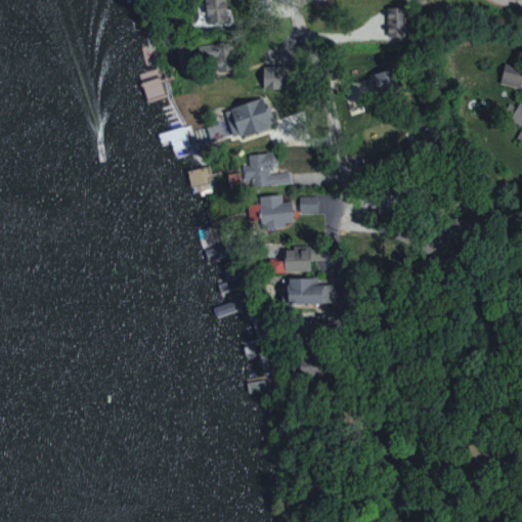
[(205,0),(207,26),(227,25),(225,0),(205,0)]
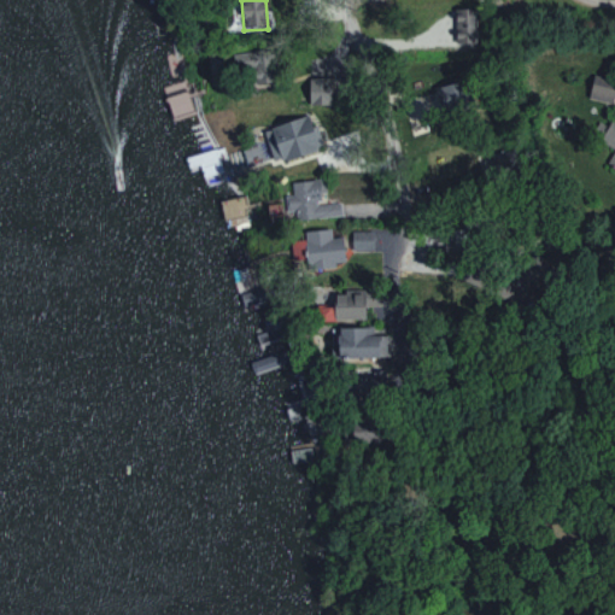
[(590,100),(614,105),(614,85),(595,80),(590,100)]
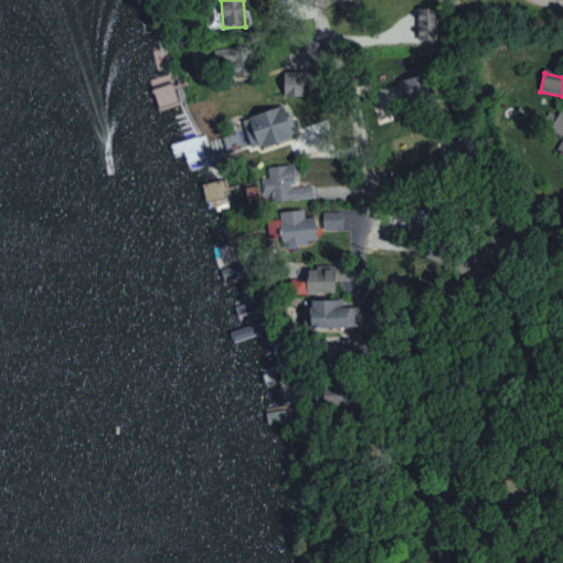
[(304,74),(284,74),(284,97),(303,97),(304,74)]
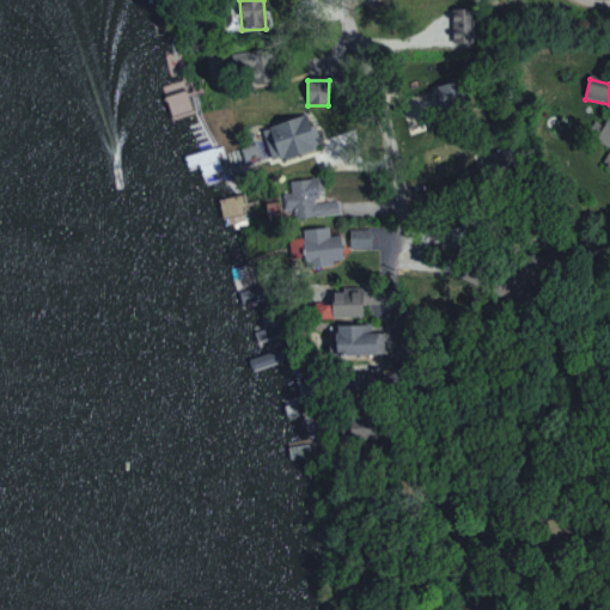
[(309,119),(263,129),(270,163),(316,152),(309,119)]
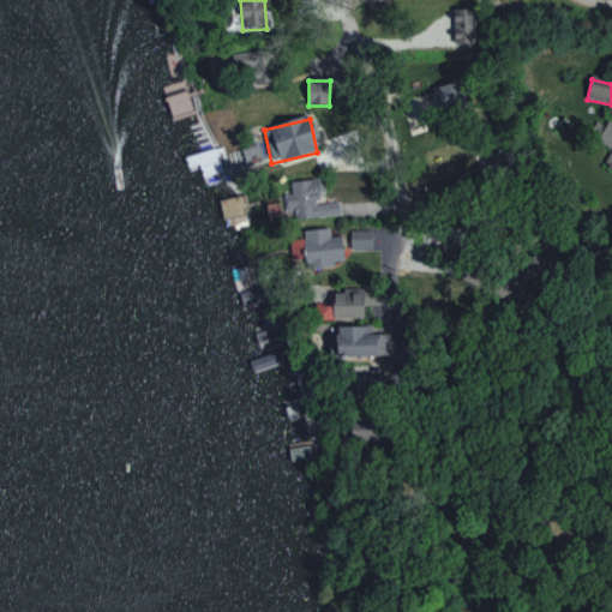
[(611,121),(607,127),(598,123),(591,137),(611,147),(611,155),(606,166),(611,168),(611,121)]
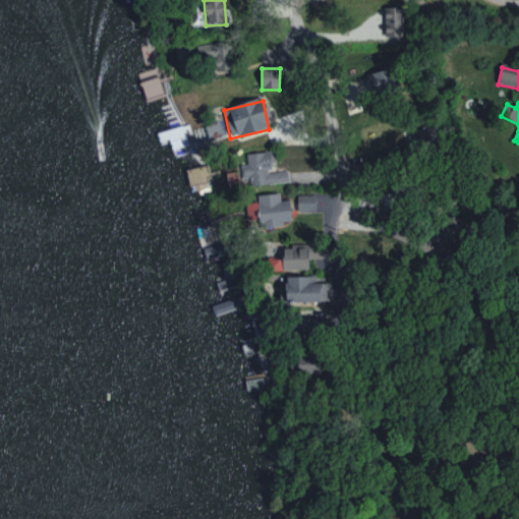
[(270,174),(268,154),(247,156),(248,167),(238,168),(239,179),(250,178),(250,186),(290,183),(289,172),(270,174)]
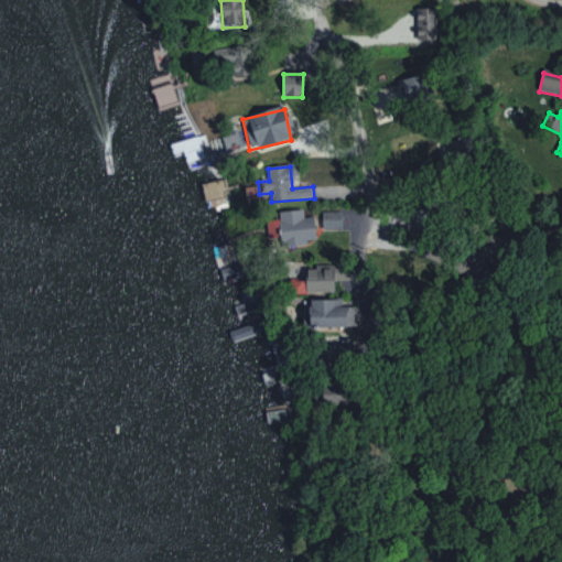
[(207,206),(228,203),(225,181),(204,185),(207,206)]
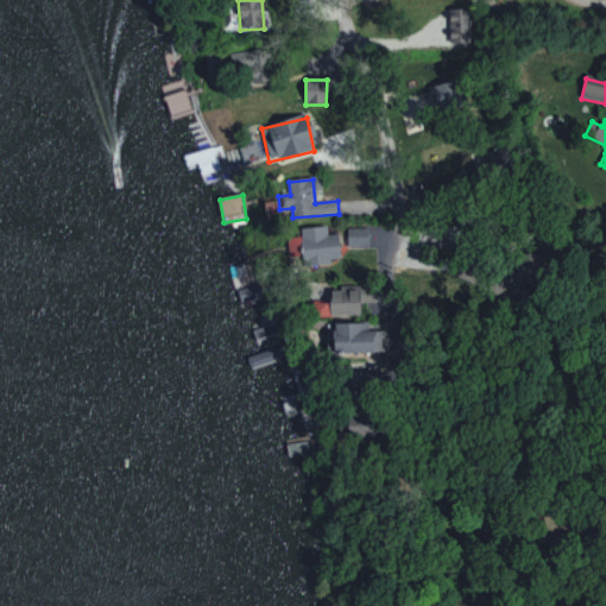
[(304,265),(341,263),(339,235),(328,237),(328,226),(301,228),(304,265)]
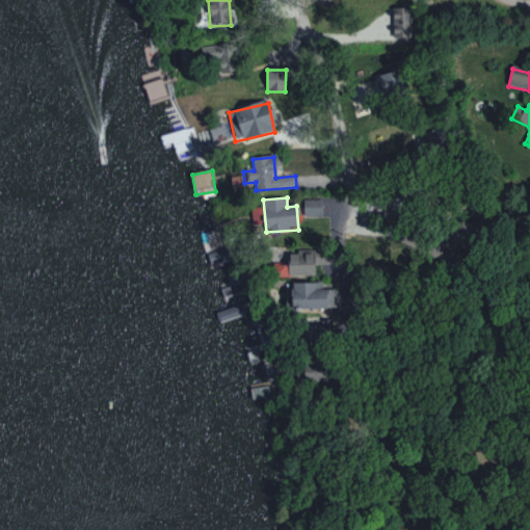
[(322,200),(303,200),(305,216),(323,216),(322,200)]
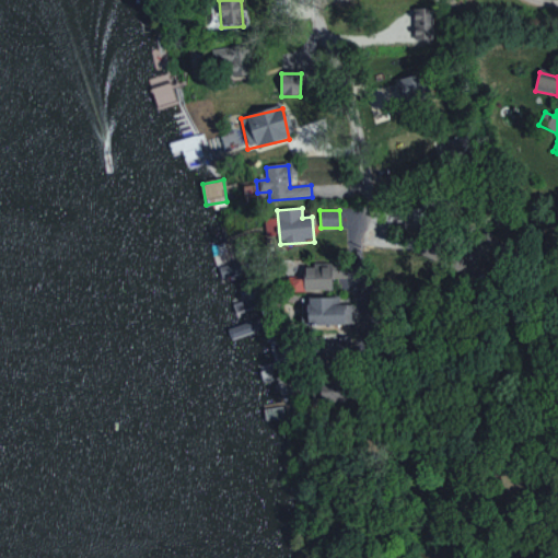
[(266,219),(266,239),(278,237),(277,219),(266,219)]
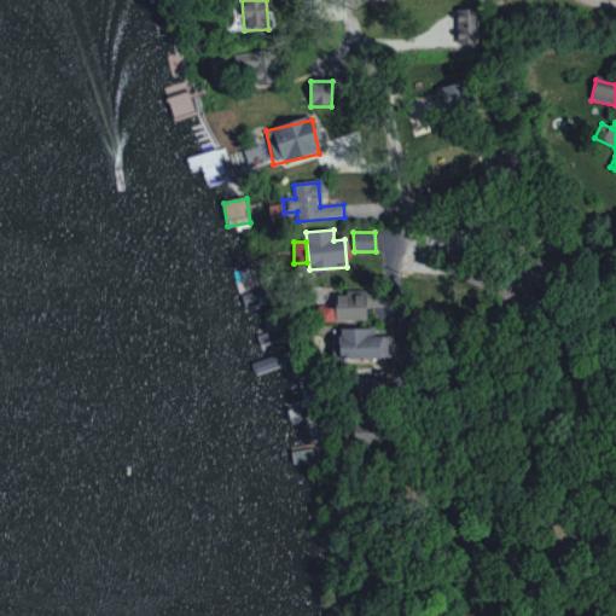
[(335,320),(366,321),(367,295),(336,295),(335,320)]
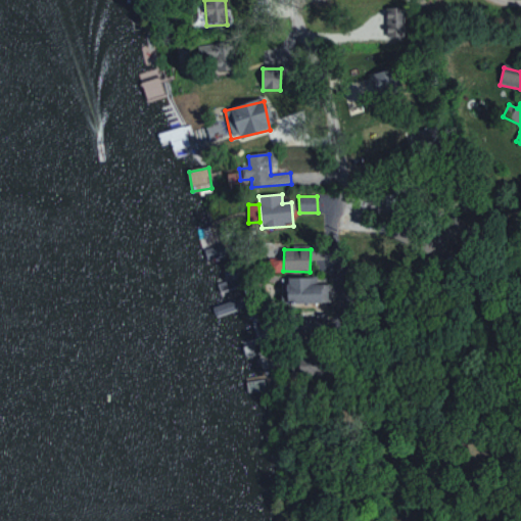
[(269,252),(271,273),(283,273),(282,251),(269,252)]
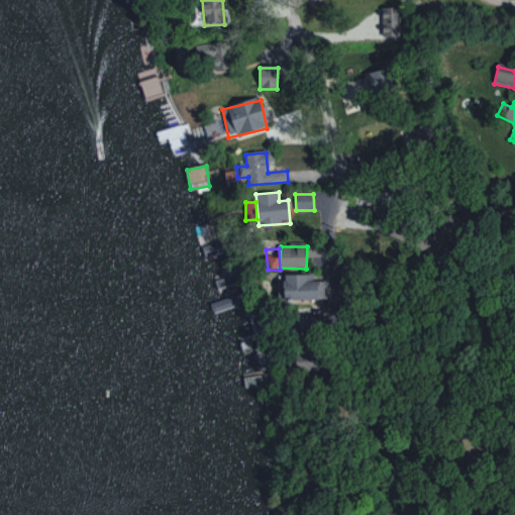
[(306,274),(283,275),(284,301),(318,299),(317,281),(306,282),(306,274)]
